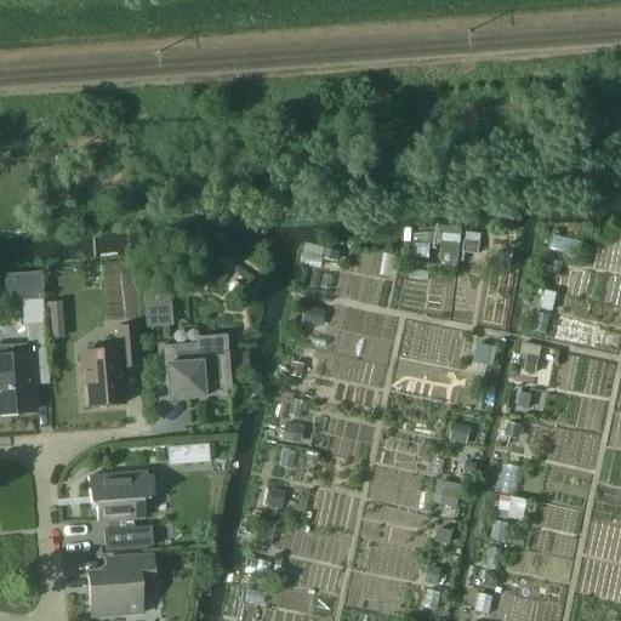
[(442,246),(440,268),(457,269),(460,256),(462,229),(443,228),(442,246)]
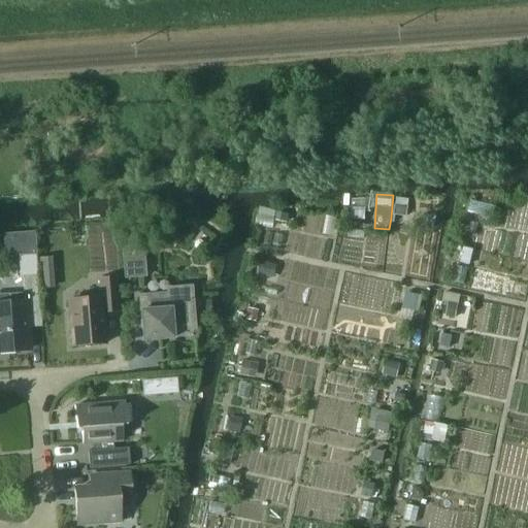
[(396,199),(394,215),(406,217),(408,200),(396,199)]
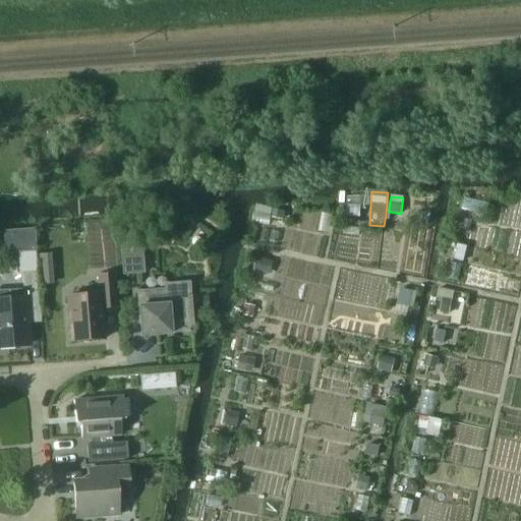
[(464,198),(462,211),(473,213),(476,201),(464,198)]
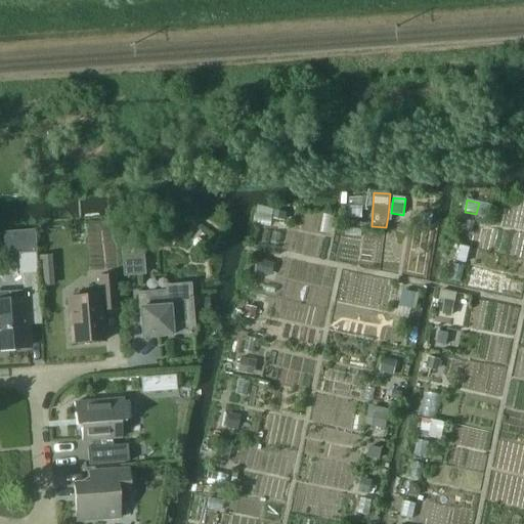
[(348,207),(348,219),(362,219),(362,207),(348,207)]
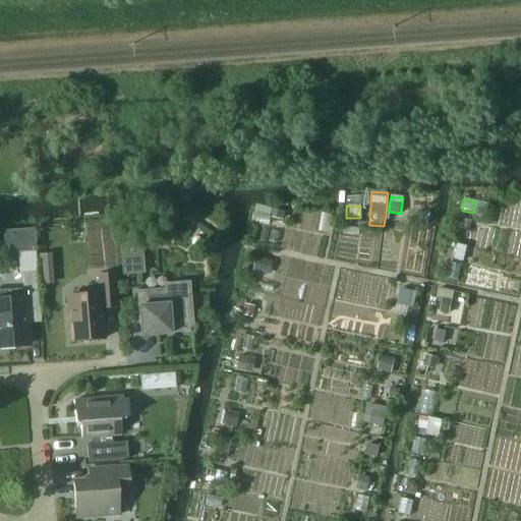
[(273,210),(271,218),(282,220),(284,212),(273,210)]
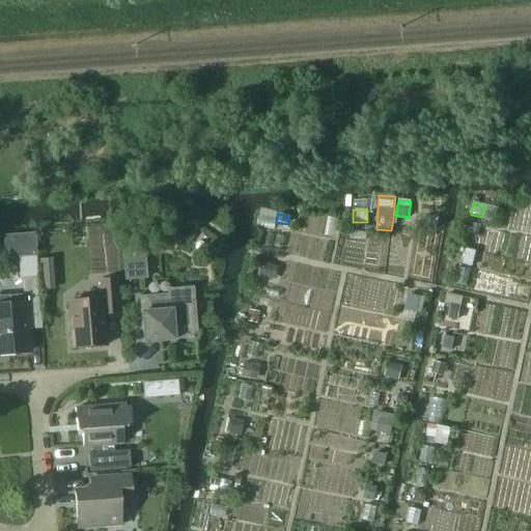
[(426,217),(425,226),(437,227),(438,219),(426,217)]
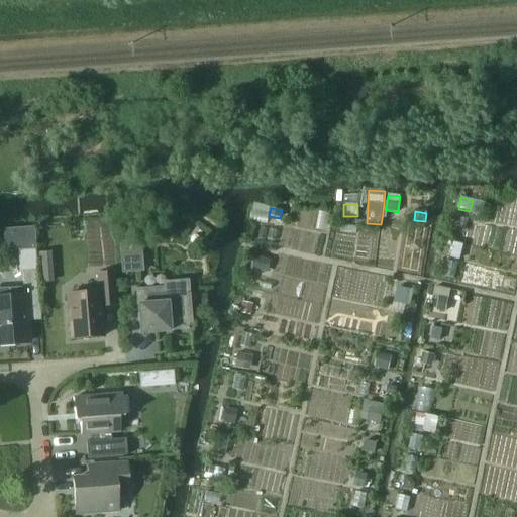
[(34,228),(3,231),(4,252),(17,251),(17,249),(35,248),(34,228)]
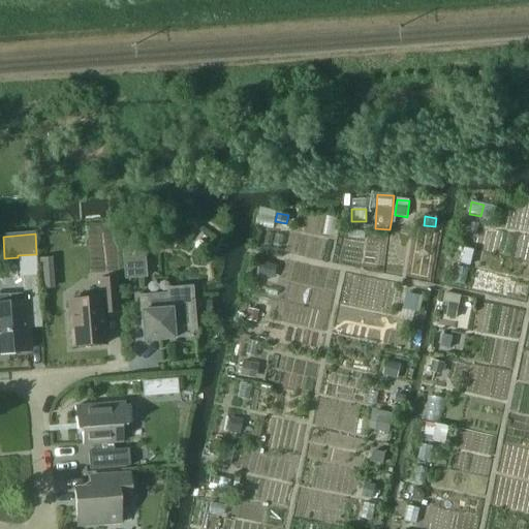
[(145,277),(142,246),(123,247),(125,279),(145,277)]
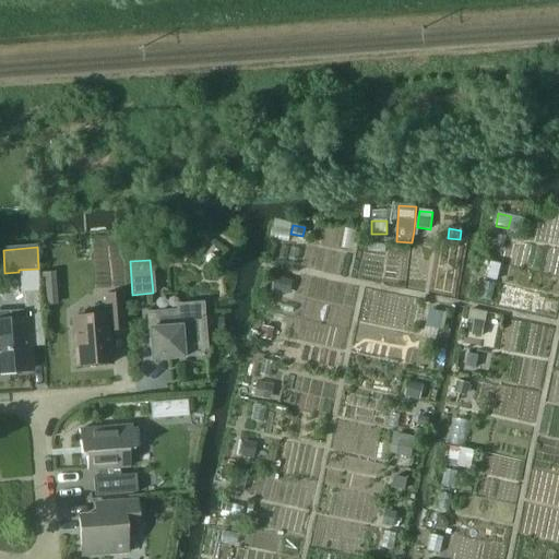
[(486,261),(482,277),(497,281),(500,264),(486,261)]
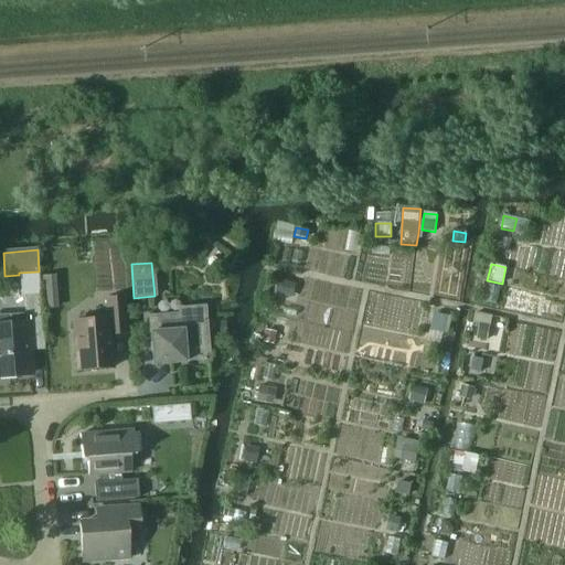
[(9,316),(0,316),(0,380),(14,380),(14,376),(30,375),(28,342),(43,341),(41,310),(39,278),(39,272),(19,273),(19,275),(21,297),(23,297),(24,315),(9,316)]
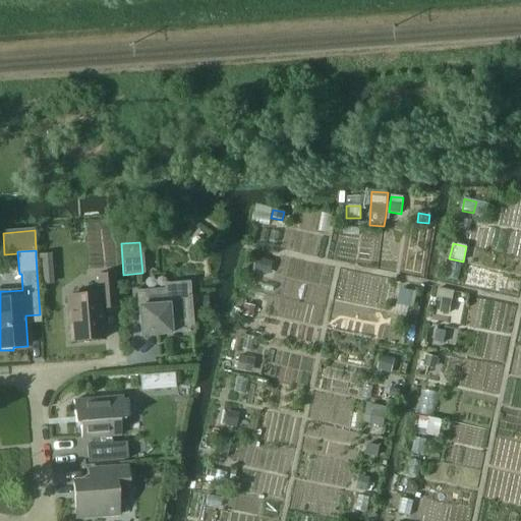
[(46,255),(36,256),(38,286),(48,286),(46,255)]
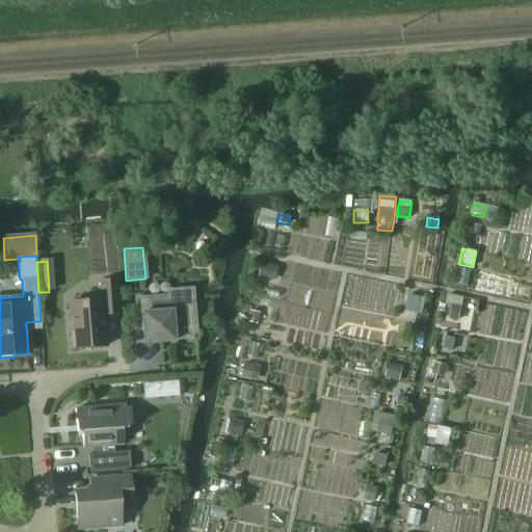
[(262,264),(260,277),(270,280),(273,266),(262,264)]
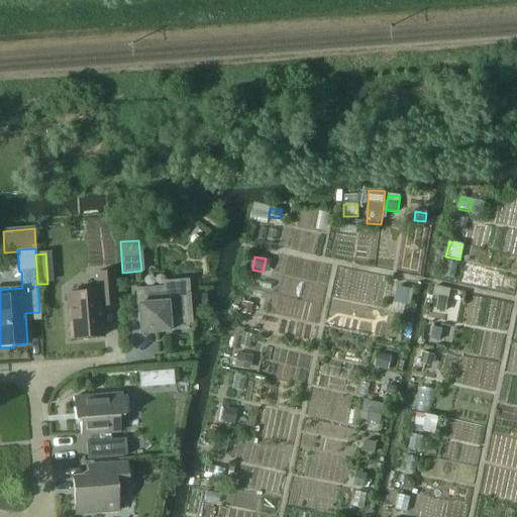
[(100,307),(114,306),(112,274),(97,275),(99,293),(67,296),(71,339),(102,337),(100,307)]
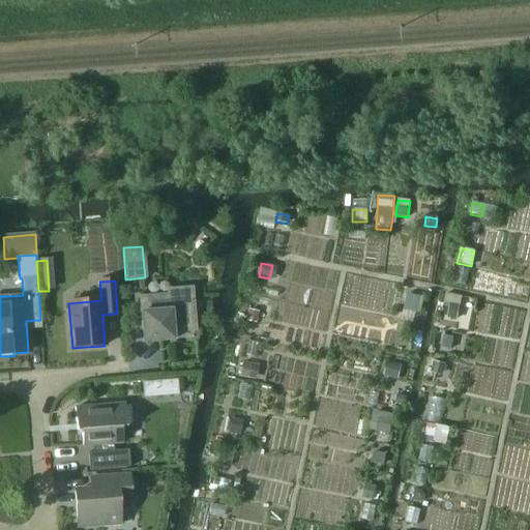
[(172,328),(194,327),(190,289),(168,291),(168,296),(140,298),(143,343),(173,341),(172,328)]
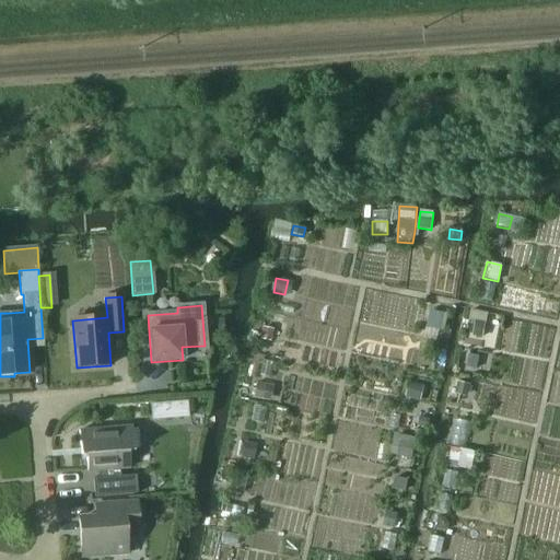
[(471,311),(469,322),(476,323),(486,324),(488,314),(471,311)]
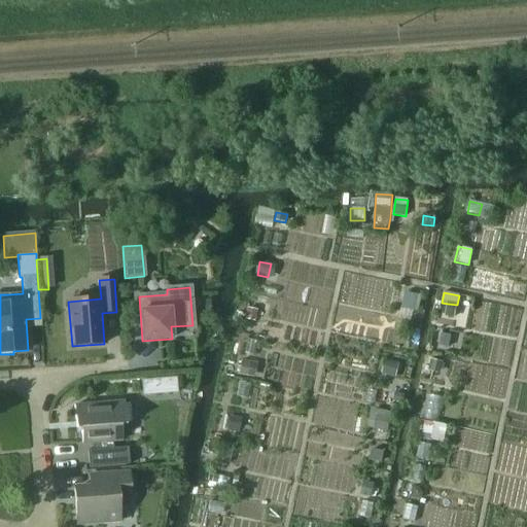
[(406,294),(402,308),(413,310),(416,296),(406,294)]
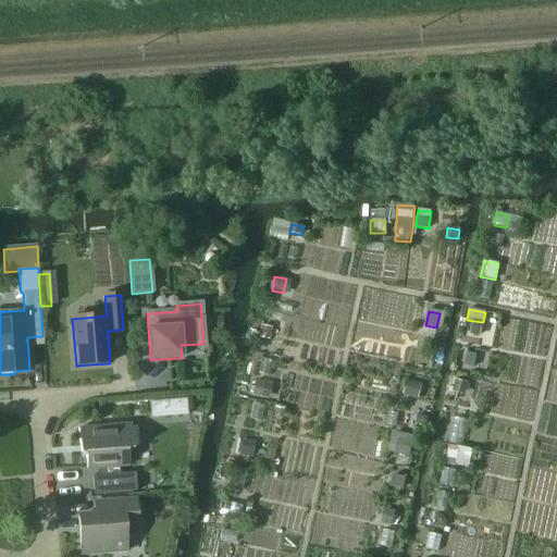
[(473,321),(470,335),(480,336),(483,322),(473,321)]
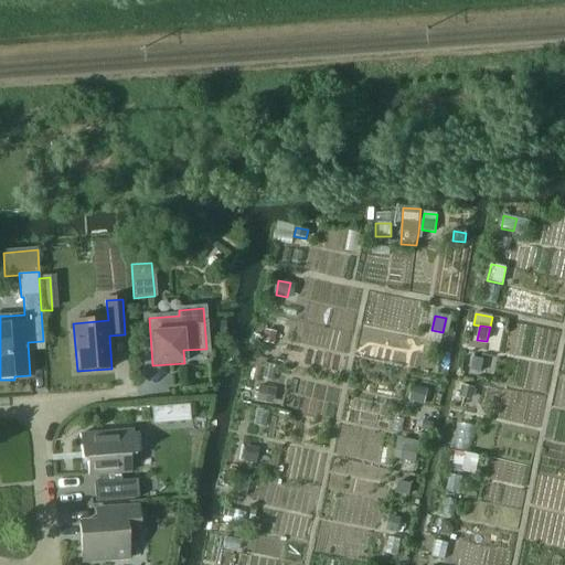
[(265,331),(263,342),(273,344),(275,333),(265,331)]
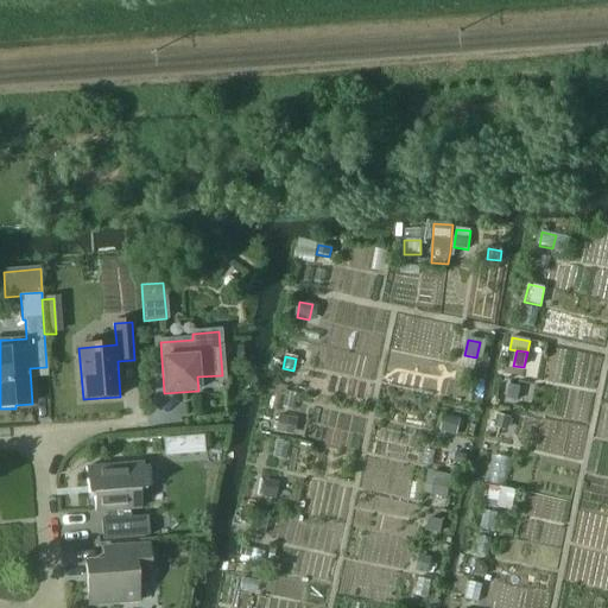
[(508,386),(506,399),(517,401),(520,388),(508,386)]
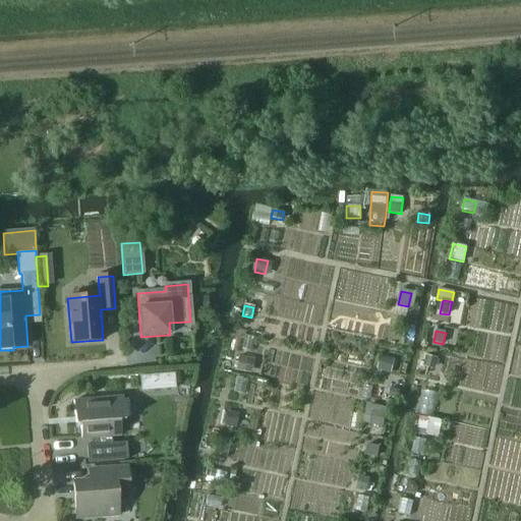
[(426,356),(424,366),(431,368),(436,366),(438,359),(426,356)]
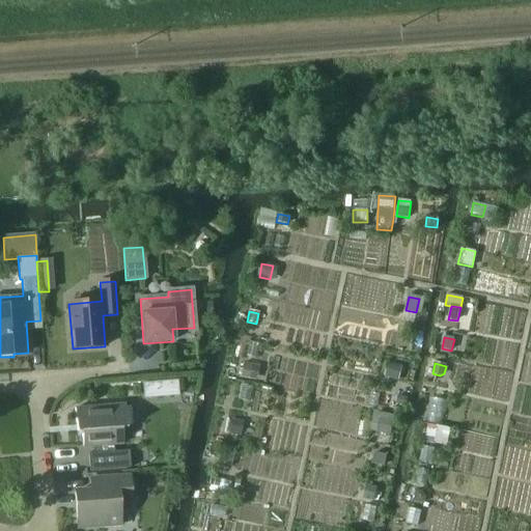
[(243,364),(241,378),(249,380),(251,366),(243,364)]
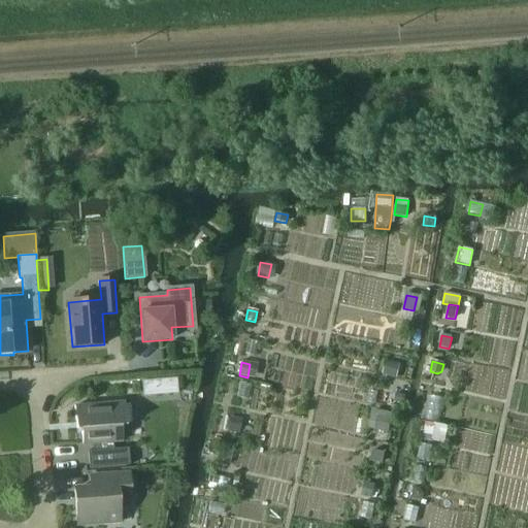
[(390,363),(387,375),(396,378),(399,365),(390,363)]
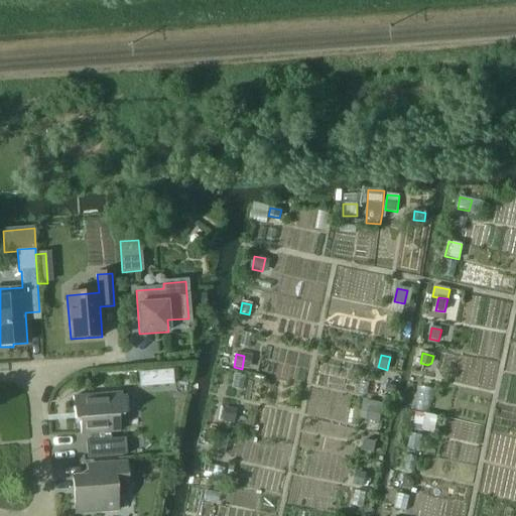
[(137,369),(137,386),(171,387),(172,370),(137,369)]
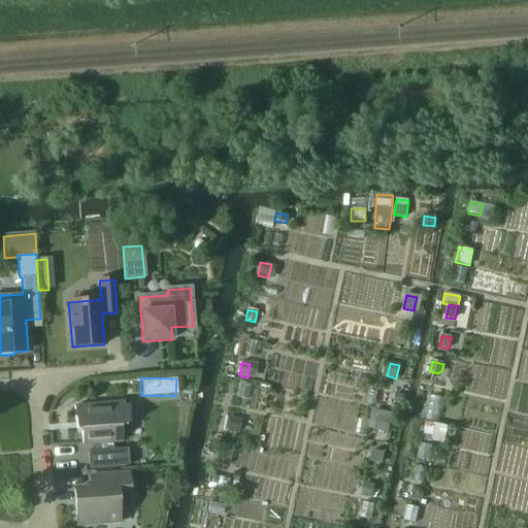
[(396,394),(395,402),(403,404),(405,396),(396,394)]
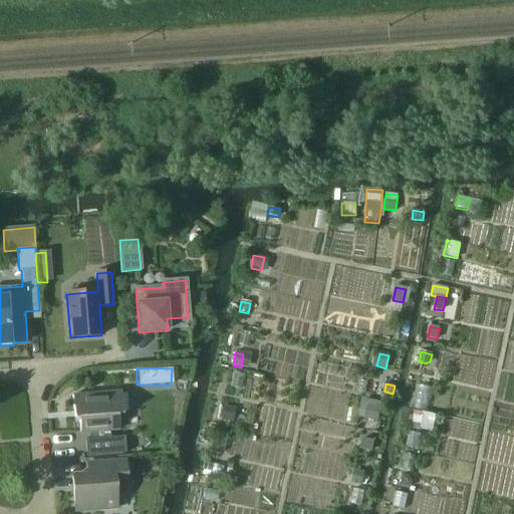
[(415,408),(427,410),(430,387),(418,384),(415,408)]
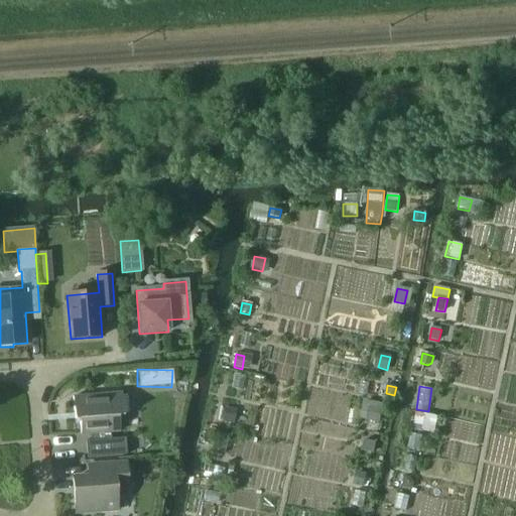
[(125,438),(115,439),(110,439),(110,432),(119,432),(118,416),(123,416),(121,394),(73,398),(74,419),(79,419),(80,435),(90,434),(91,441),(86,441),(87,458),(126,455),(125,438)]
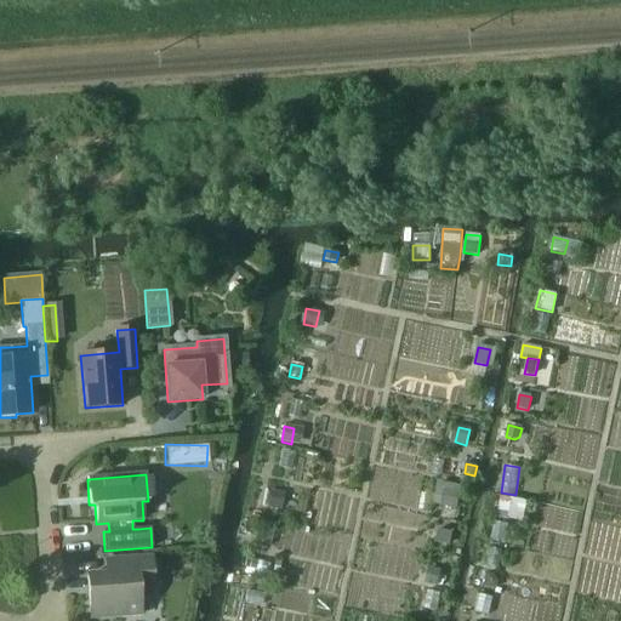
[(445,490),(442,506),(456,508),(459,494),(445,490)]
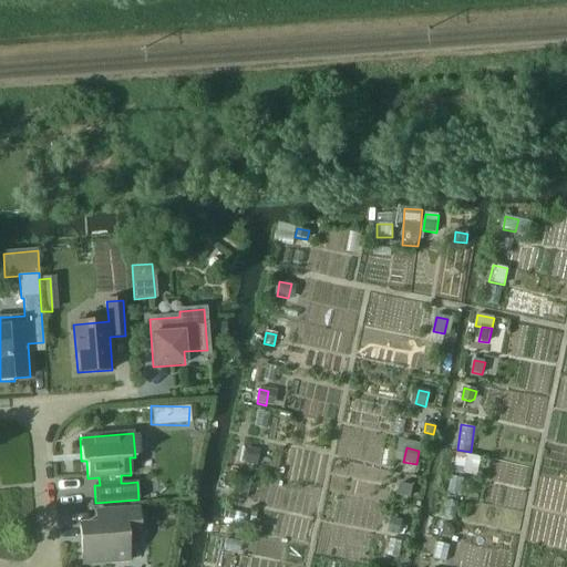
[(247,449),(244,464),(255,466),(258,451),(247,449)]
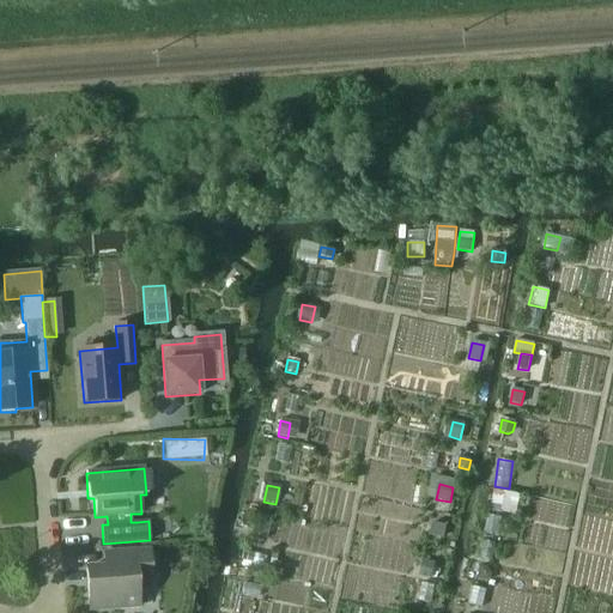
[(493,496),(491,511),(502,513),(504,497),(493,496)]
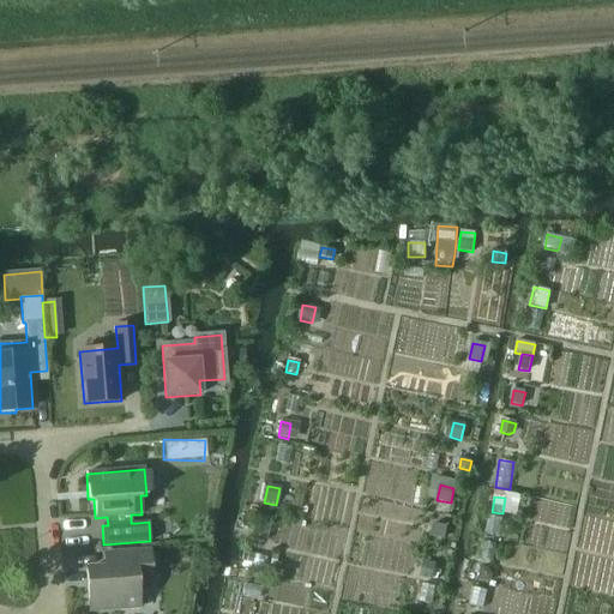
[(433,524),(432,536),(445,539),(447,527),(433,524)]
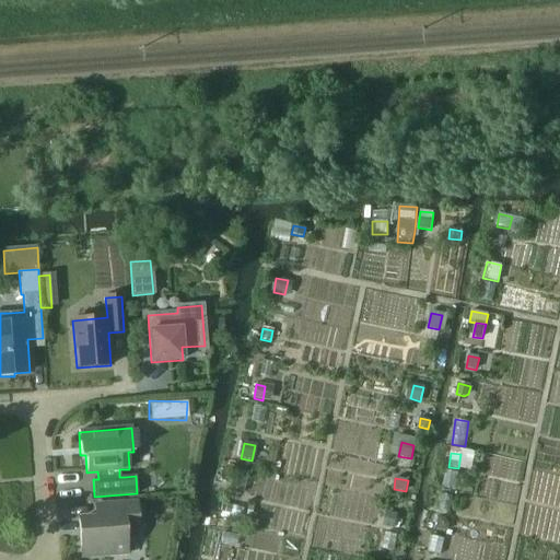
[(79,521),(81,558),(127,555),(125,532),(138,531),(136,502),(103,504),(104,518),(79,521)]
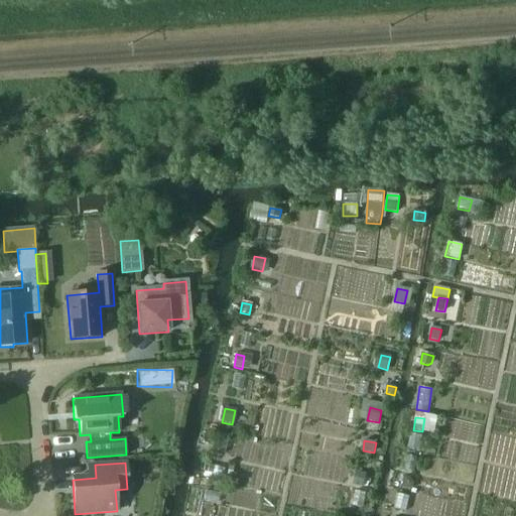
[(205,467),(204,472),(207,473),(206,478),(218,480),(221,469),(208,467),(205,467)]
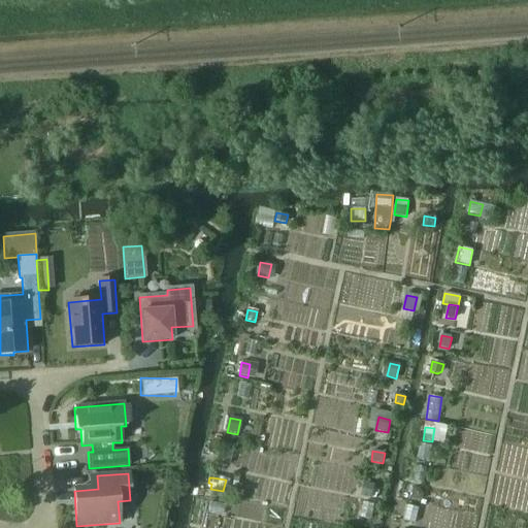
[(365,483),(363,496),(372,498),(374,485),(365,483)]
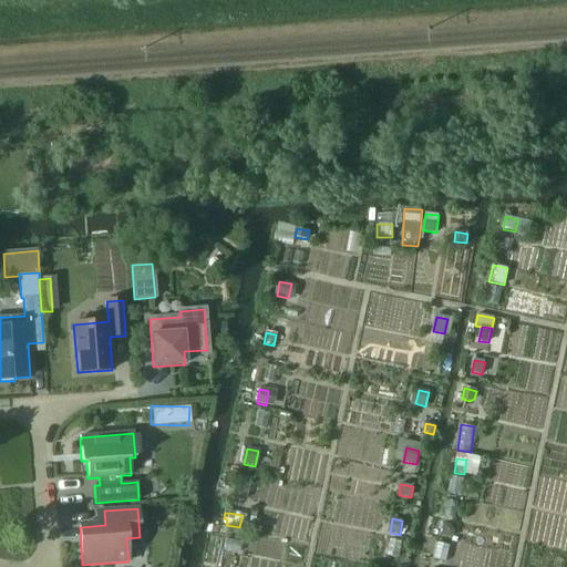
[(445,524),(443,535),(453,537),(454,531),(452,526),(445,524)]
